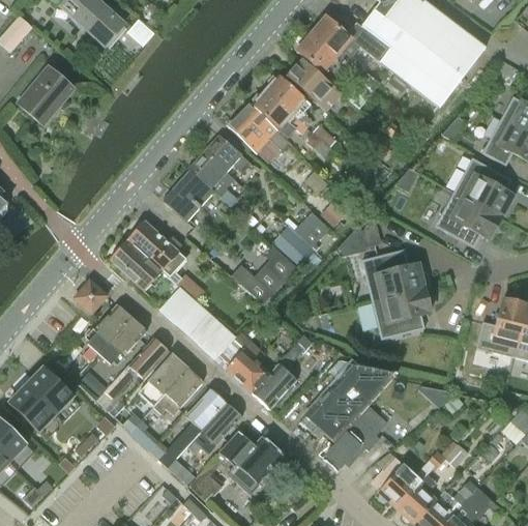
[(70,0),(80,8),(74,17),(105,42),(122,22),(100,3),(104,0),(70,0)]
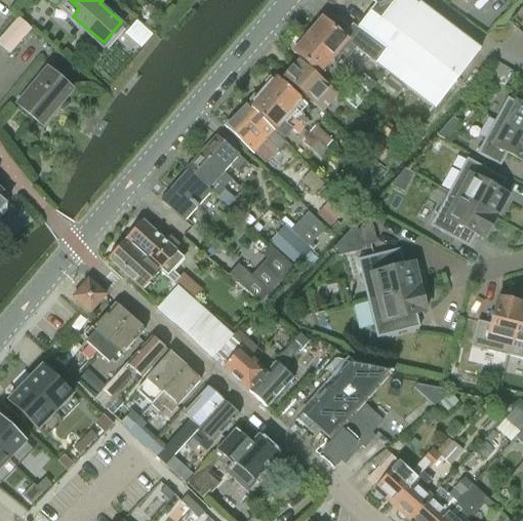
[(376,3),(359,27),(387,48),(377,61),(376,63),(436,107),(481,48),(420,2),(418,4),(413,0),(371,0),(376,3)]
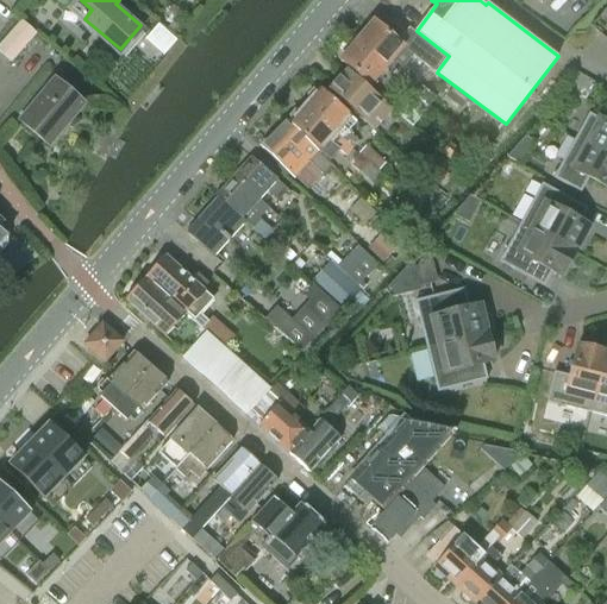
[(37,30),(23,18),(0,43),(0,48),(12,58),(37,30)]
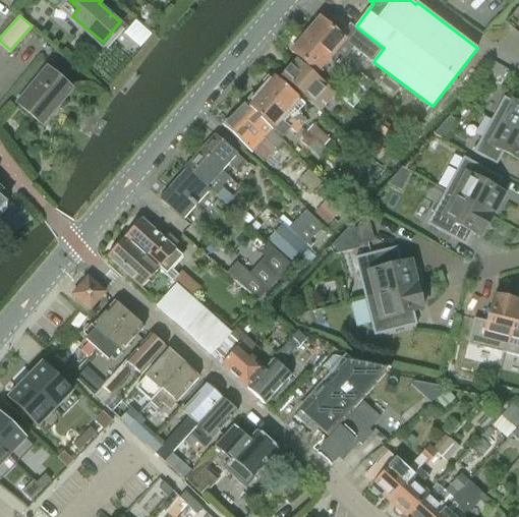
[(139,15),(128,27),(143,41),(154,29),(139,15)]
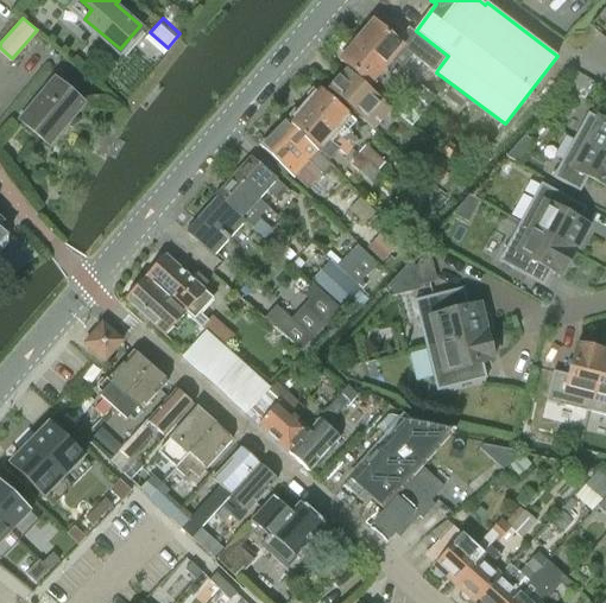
[(357,40),(408,84),(415,76),(417,74),(396,56),(404,45),(437,70),(448,56),(416,31),(410,26),(397,40),(374,20),(357,40)]
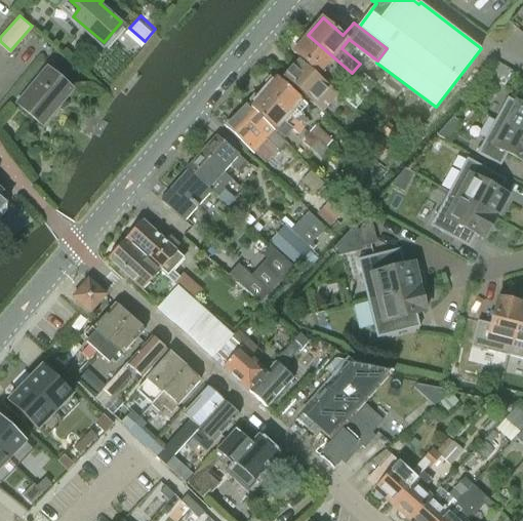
[(352,73),(308,35),(294,50),(332,83),(339,74),(346,80),(352,73)]
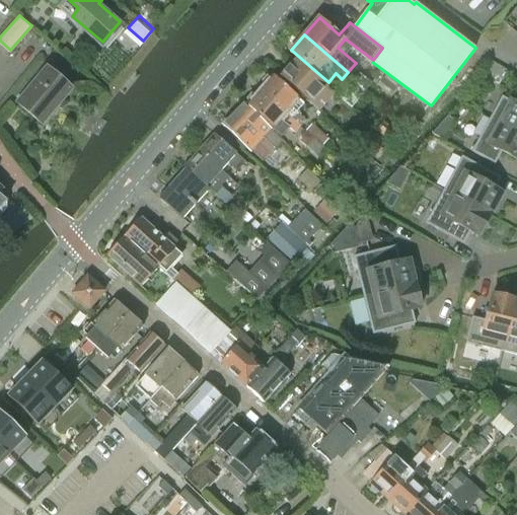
[(294,59),(281,74),(306,96),(313,102),(319,107),(324,102),(334,91),(319,80),(294,59)]
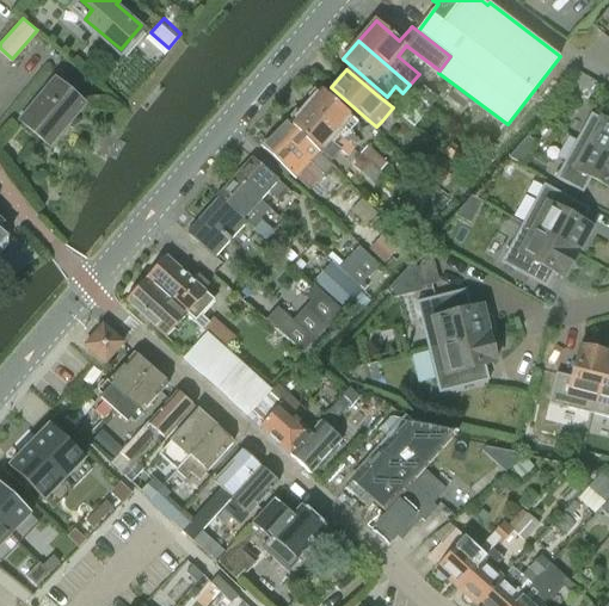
[(49,144),(85,101),(56,78),(19,119),(49,144)]
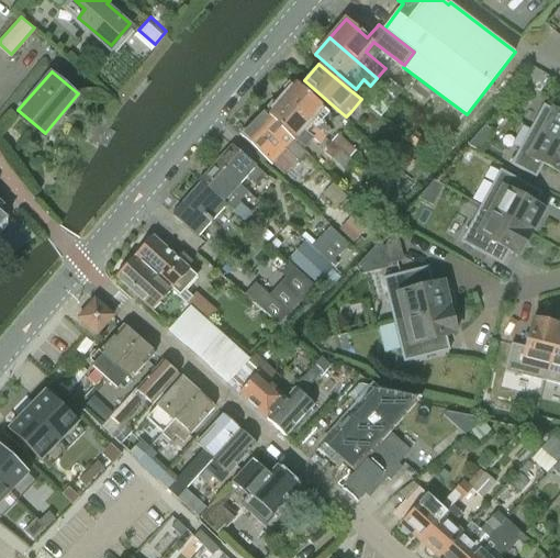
[(398,95),(404,87),(389,75),(383,81),(398,95)]
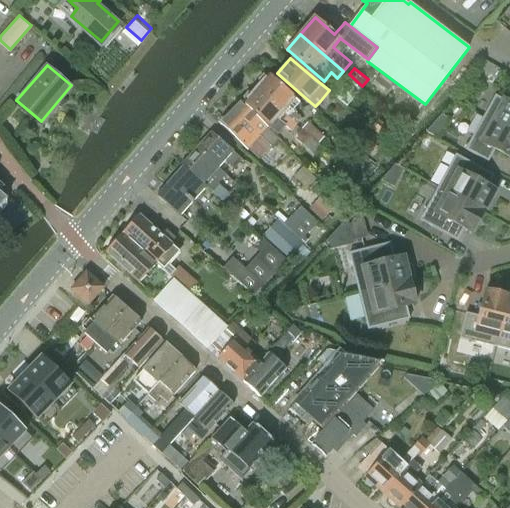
[(256,88),(297,122),(302,116),(288,104),(295,96),(269,73),(256,88)]
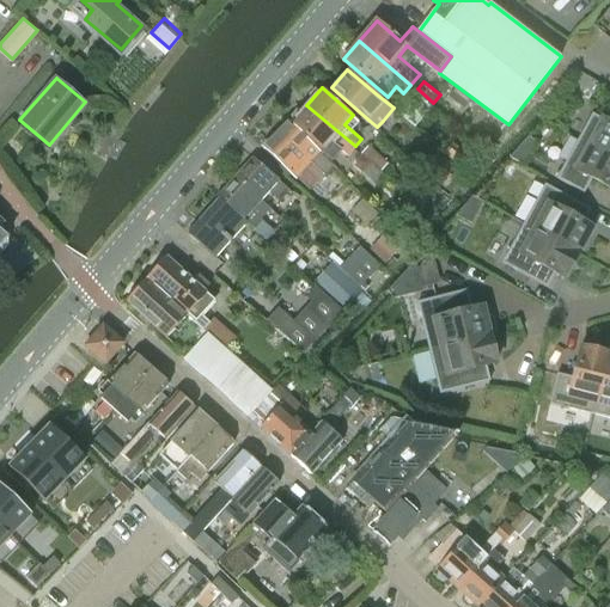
[(355,146),(306,105),(291,122),(323,149),(331,140),(348,154),(355,146)]
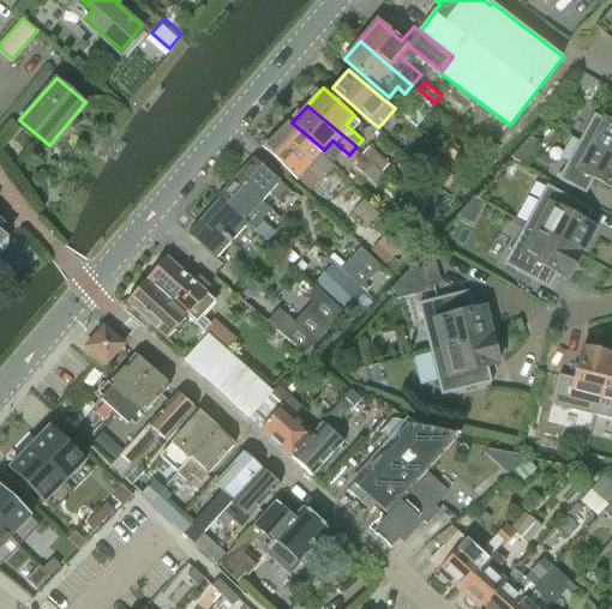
[(594,110),(581,136),(611,152),(611,120),(594,110)]
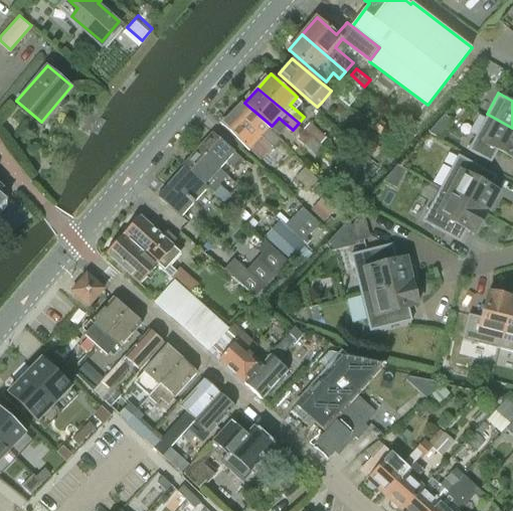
[(250,148),(263,134),(274,145),(281,137),(241,101),(222,122),(250,148)]
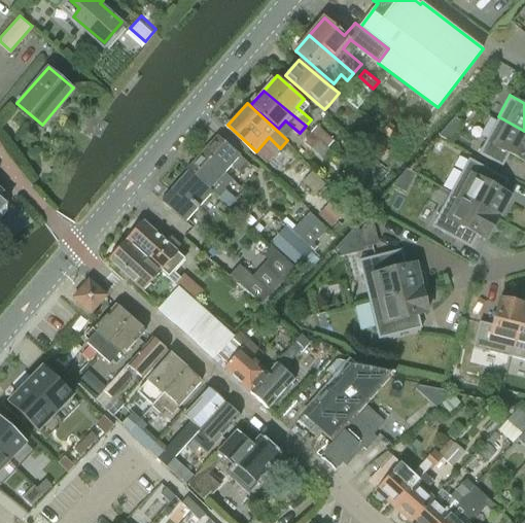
[(524,131),(498,116),(481,149),(503,162),(509,151),(524,160),(524,131)]
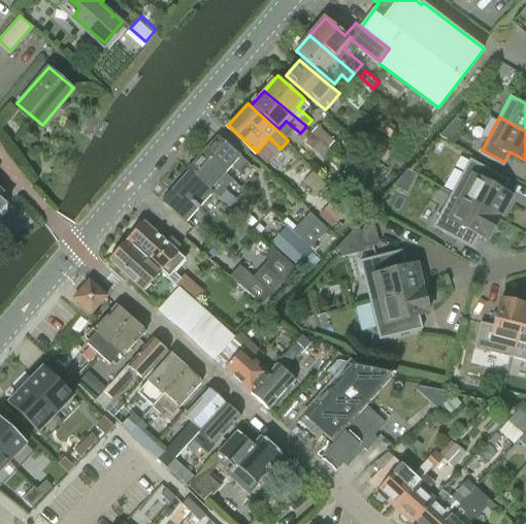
[(318,123),(311,130),(321,137),(329,145),(335,138),(318,123)]
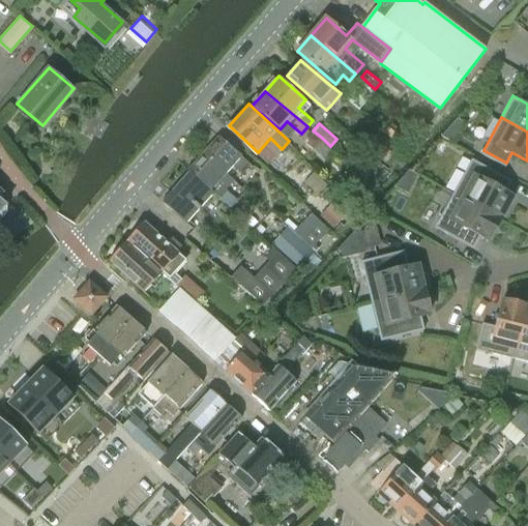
[(397,143),(380,129),(367,144),(384,158),(397,143)]
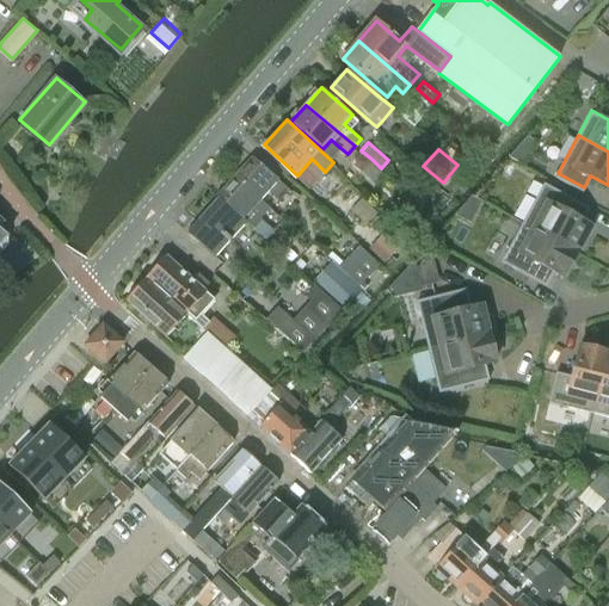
[(361,150),(351,160),(373,178),(381,168),(361,150)]
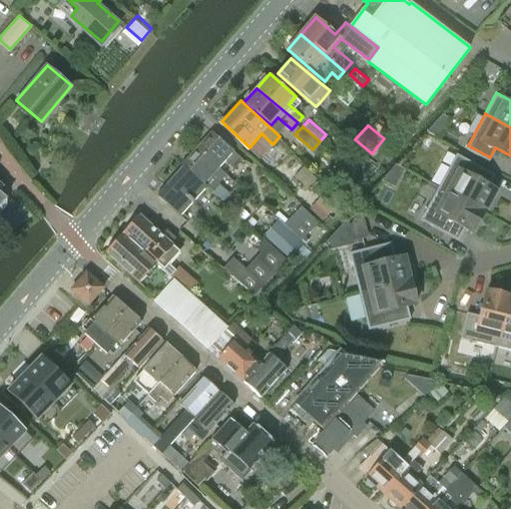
[(198,147),(220,167),(227,158),(235,165),(234,166),(241,172),(250,162),(244,156),(242,158),(212,131),(198,147)]
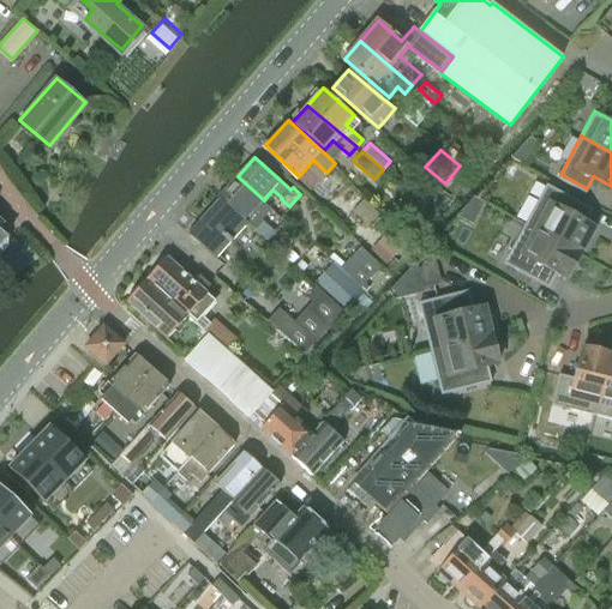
[(223,198),(250,223),(256,228),(263,219),(255,211),(264,200),(238,176),(221,196),(223,198)]
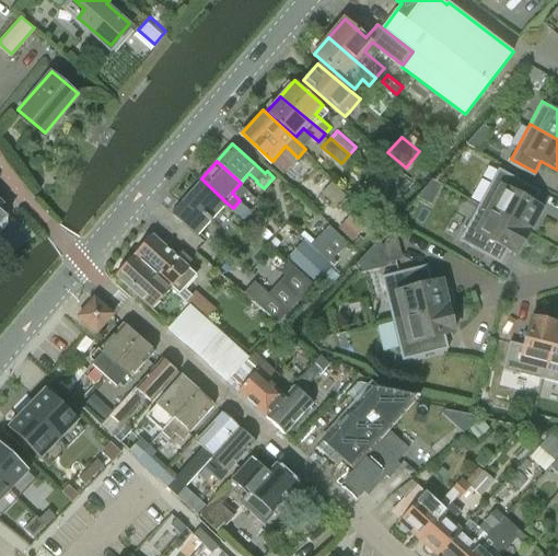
[(499,168),(480,201),(531,230),(544,206),(533,200),(538,189),(499,168)]
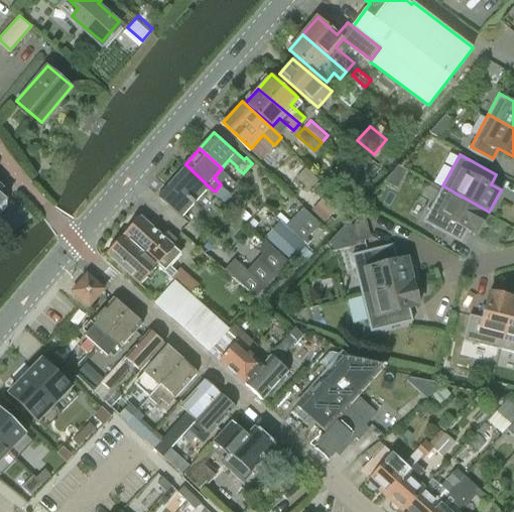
[(210,187),(187,166),(161,196),(184,216),(210,187)]
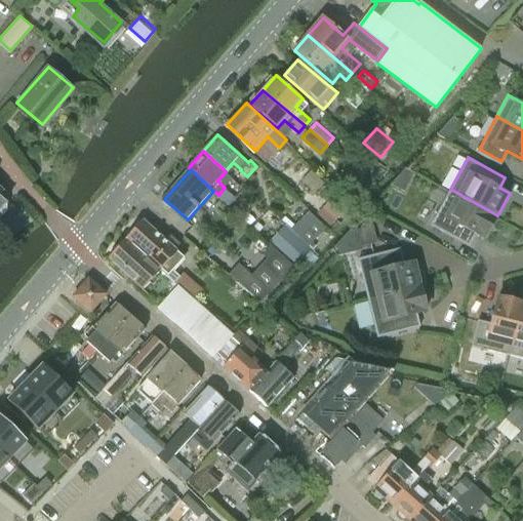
[(450,189),(433,222),(469,242),(474,231),(485,237),(497,215),(450,189)]
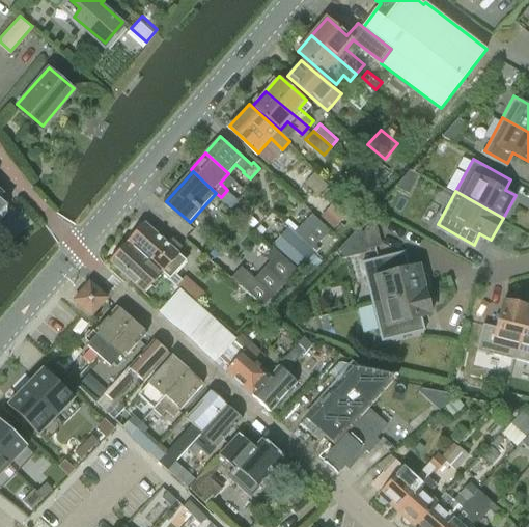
[(338,217),(328,205),(318,216),(329,226),(331,225),(337,217),(338,217)]
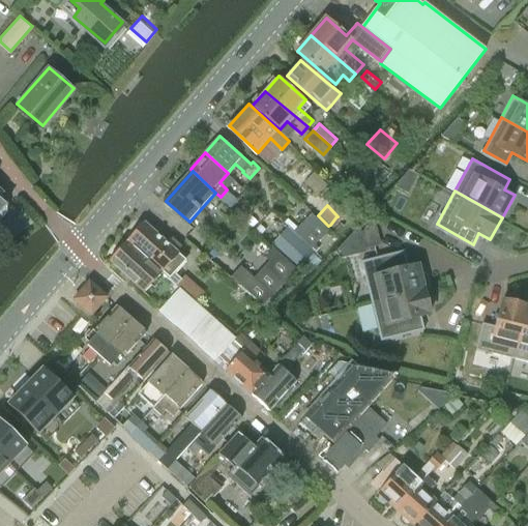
[(311,210),(294,229),(313,246),(329,228),(311,210)]
